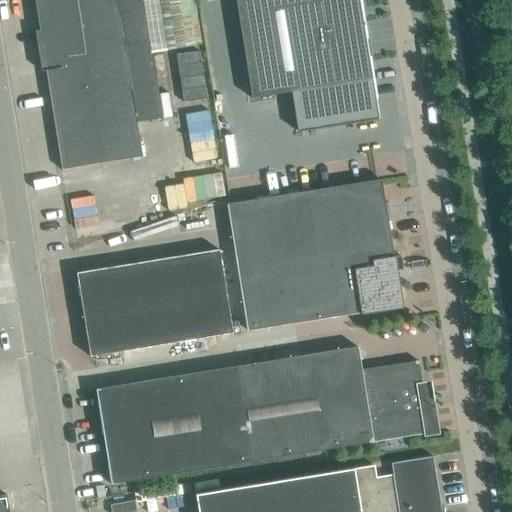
[(34,0),(61,169),(142,156),(137,122),(162,118),(152,53),(143,0),(34,0)]
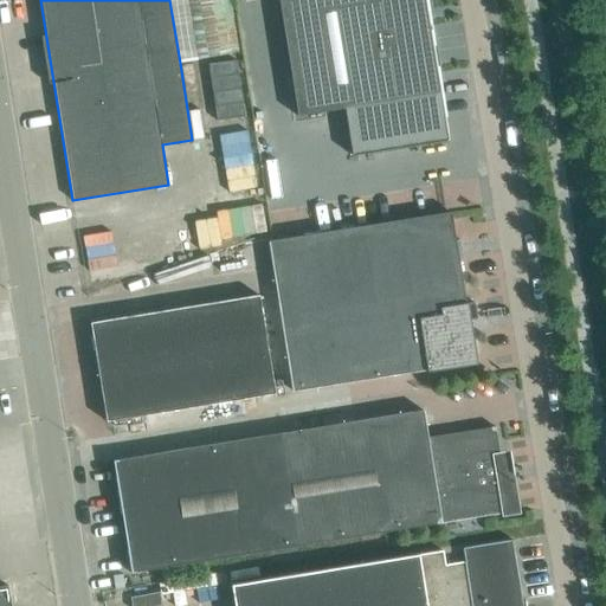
[(232,0),(169,0),(180,63),(242,52),(232,0)]
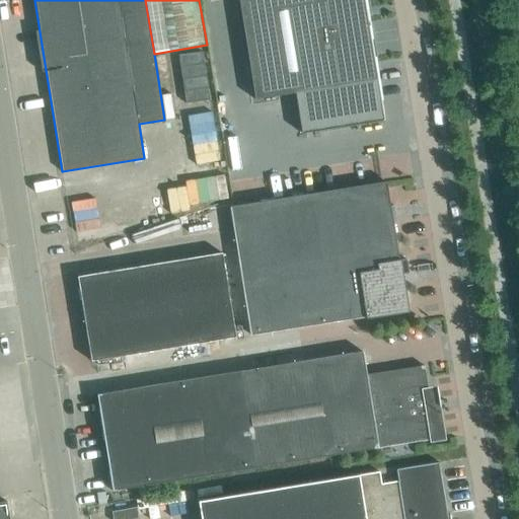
[(238,0),(254,98),(292,92),(299,132),(383,119),(364,0),(238,0)]
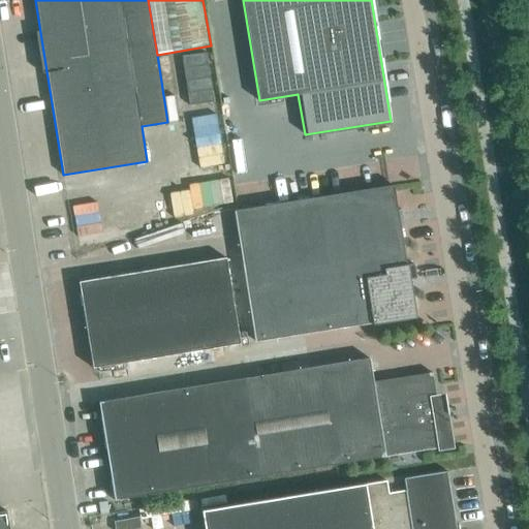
[(373,323),(415,317),(409,279),(415,278),(413,263),(405,265),(399,227),(404,226),(401,209),(397,210),(393,185),(235,211),(255,341),(373,322),(373,323)]
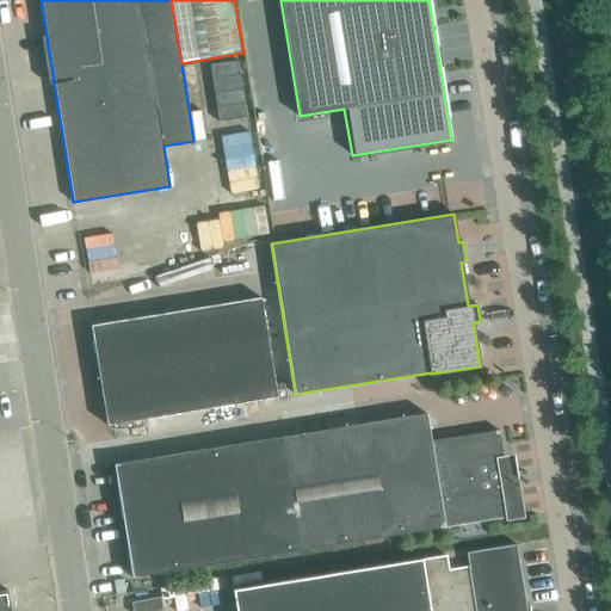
[(277,396),(260,297),(91,326),(107,425),(277,396)]
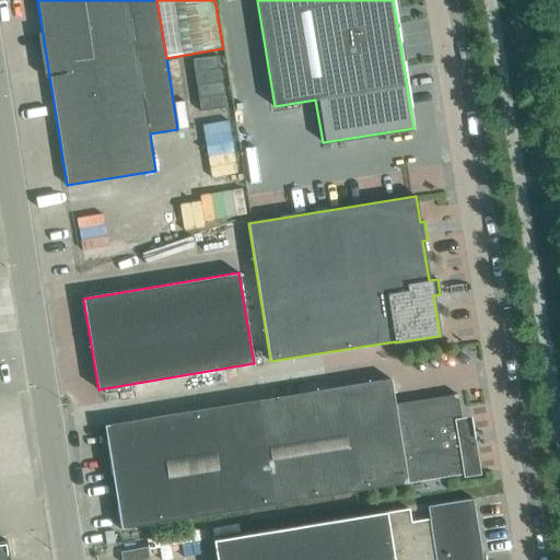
[(391,380),(259,400),(277,504),(469,473),(457,394),(395,404),(391,380)]
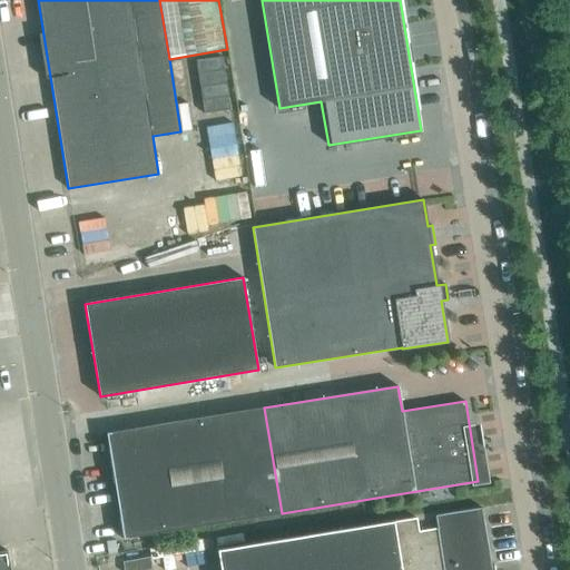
[(282,513),(264,408),(106,433),(124,539),(282,513)]
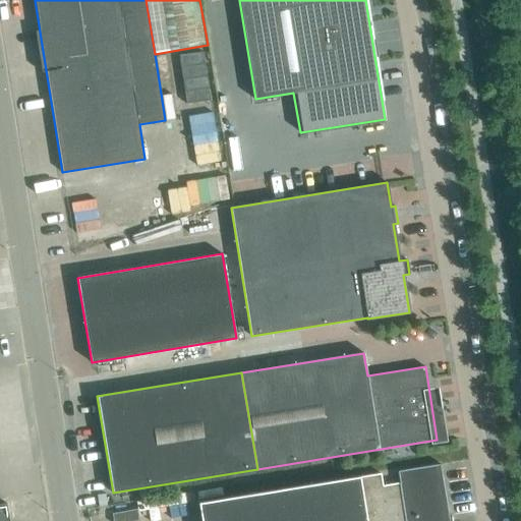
[(383,485),(381,473),(198,503),(201,520),(449,520),(441,464),(397,470),(399,482),(383,485)]
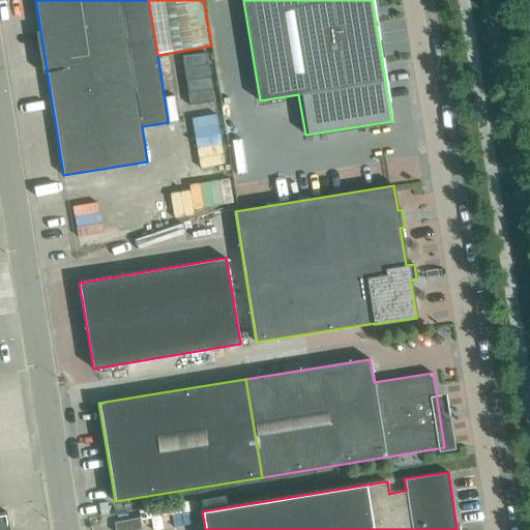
[(0,529),(9,529),(6,512),(0,512),(0,529)]
